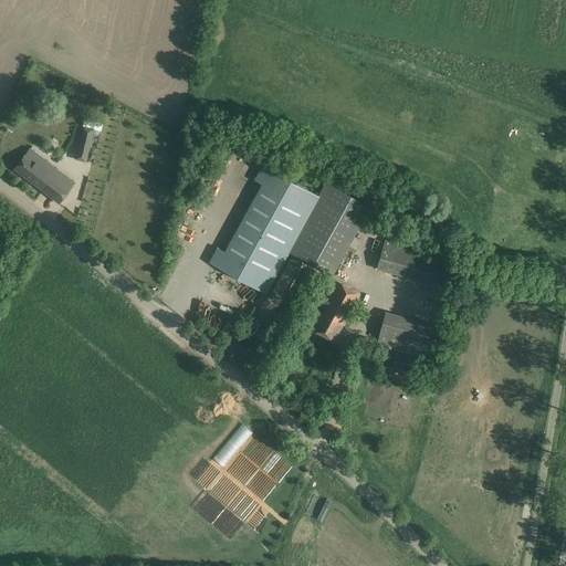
[(93,129),(82,126),(74,159),(85,163),(93,129)]
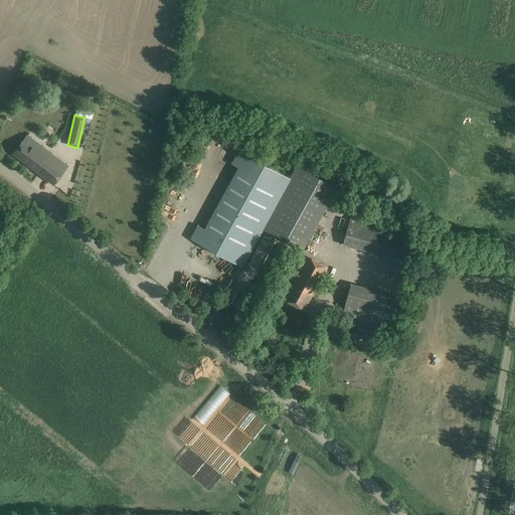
[(66,166),(26,136),(13,154),(52,184),(66,166)]
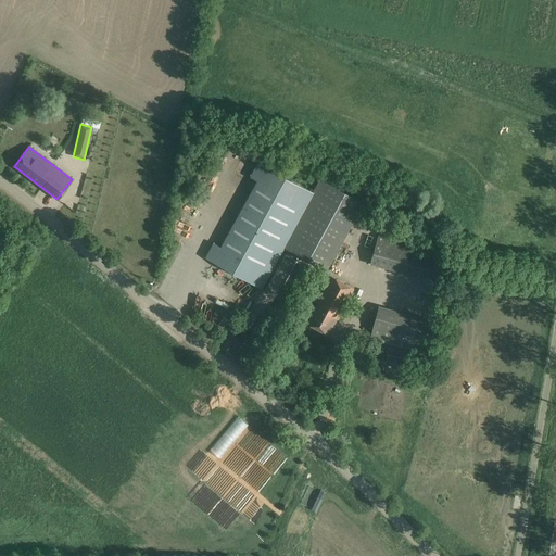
[(262,289),(314,193),(258,163),(251,177),(258,181),(223,248),(215,243),(206,258),(262,289)]
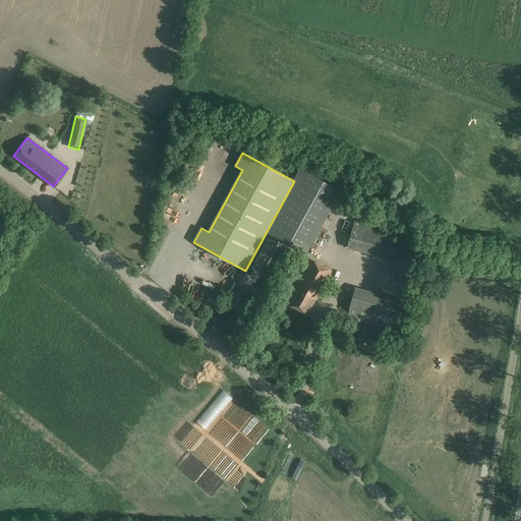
[(420,237),(355,220),(348,247),(413,266),(420,237)]
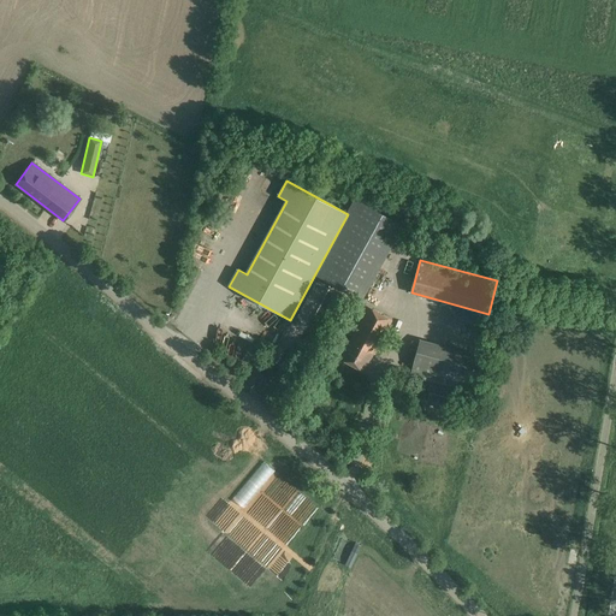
[(392,320),(365,304),(349,335),(353,337),(341,359),(363,372),(392,320)]
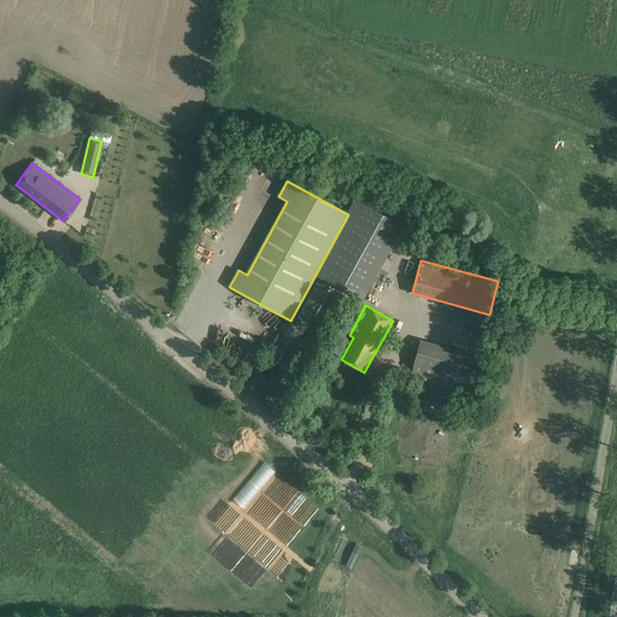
[(477,356),(421,341),(412,376),(468,392),(477,356)]
